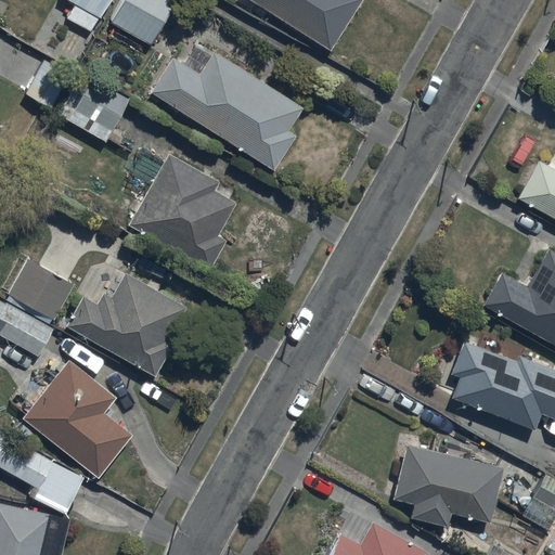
[(72,0),(64,14),(88,26),(101,0),(72,0)]
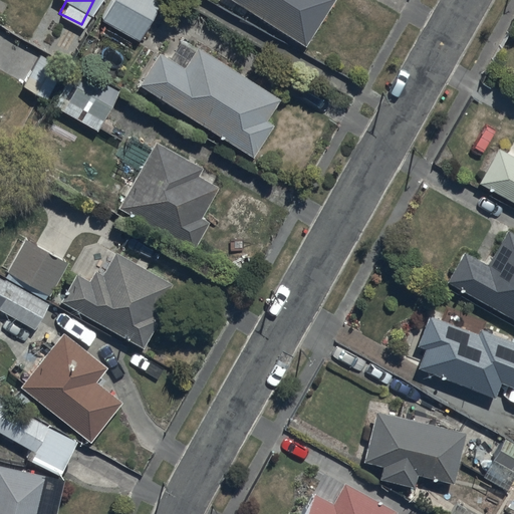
[(165,0),(110,0),(98,21),(140,45),(165,0)]
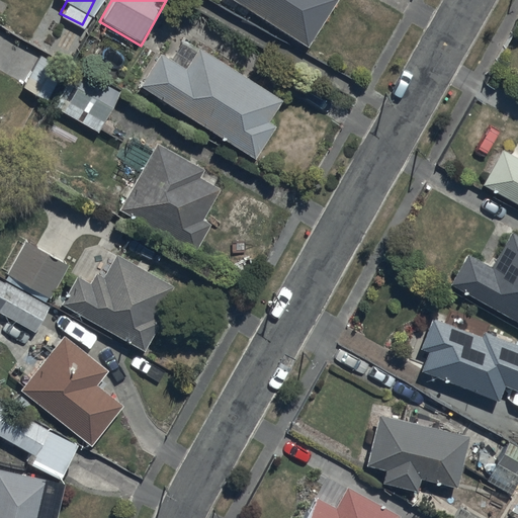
[(226,0),(307,50),(337,0),(226,0)]
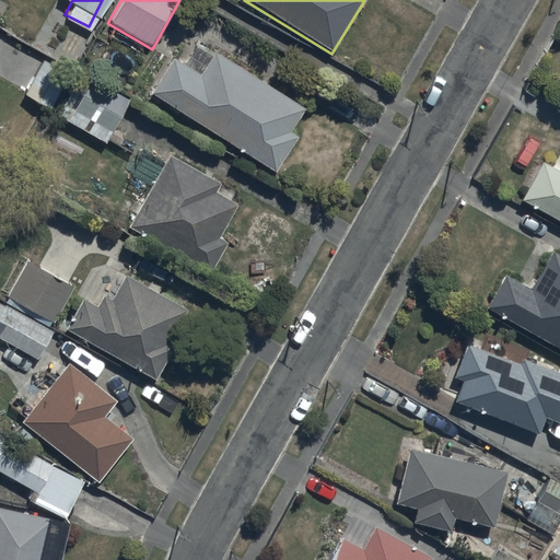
[(22,84),(48,101),(70,63),(44,48),(22,84)]
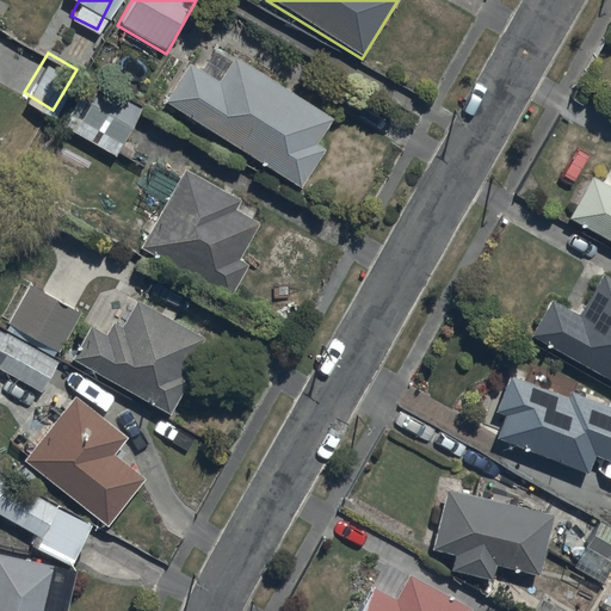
[(233,57),(216,84),(190,67),(166,103),(301,190),(323,153),(314,146),(331,119),(233,57)]
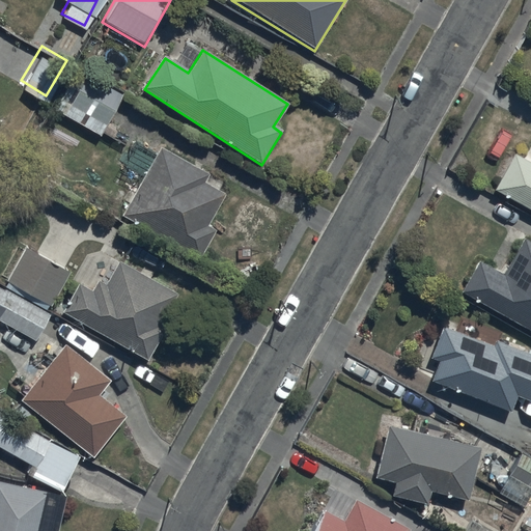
[(53,105),(98,129),(118,89),(74,65),(53,105)]
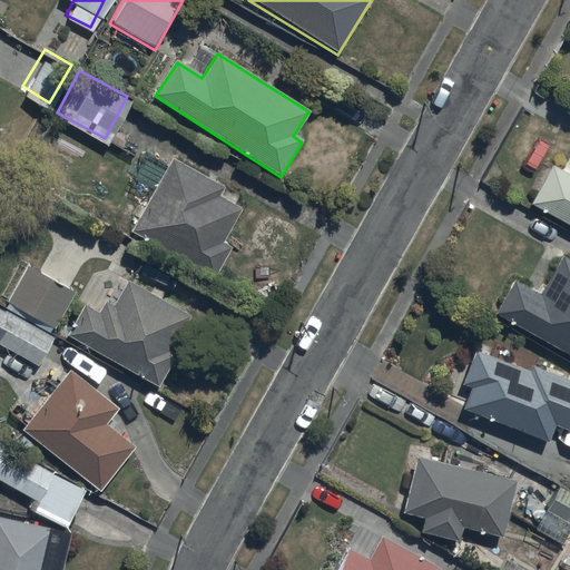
[(224,188),(170,159),(129,236),(214,282),(233,248),(222,242),(239,208),(219,197),(224,188)]
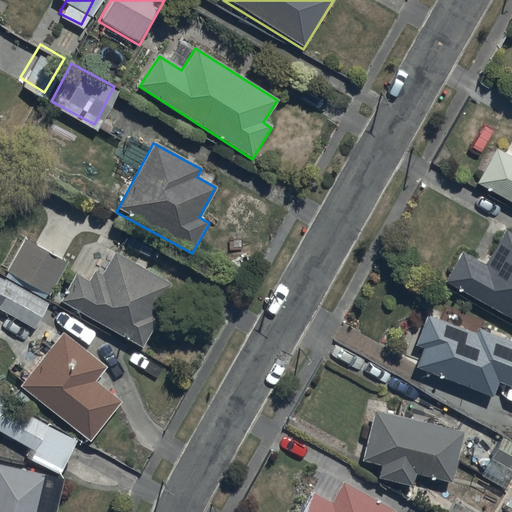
[(511,159),(496,151),(477,185),(511,204),(511,159)]
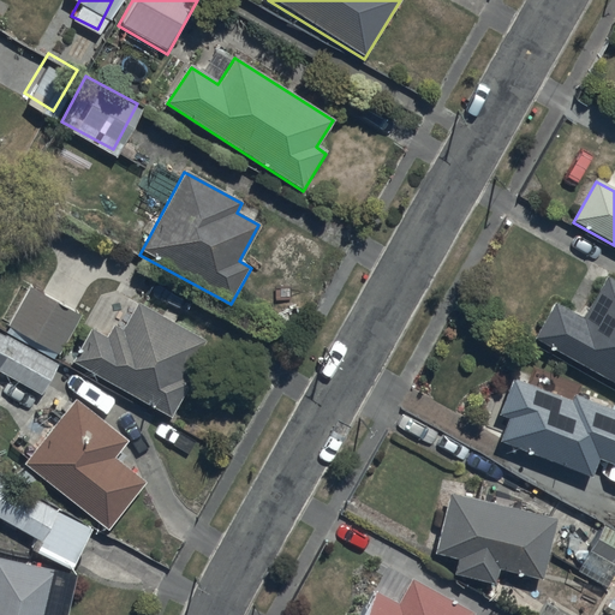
[(614,282),(603,276),(580,317),(553,303),(531,341),(614,387),(614,282)]
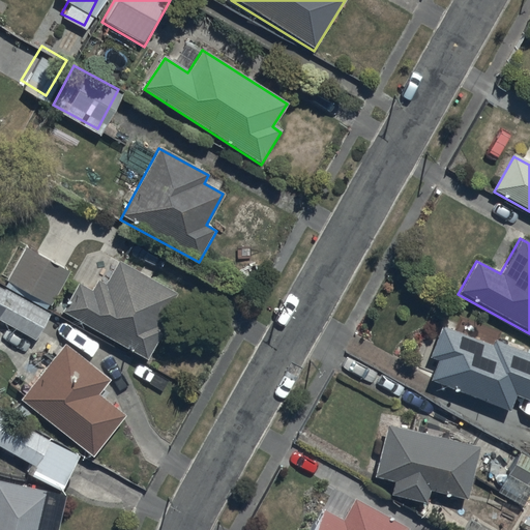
[(69,273),(24,247),(15,264),(6,260),(0,270),(0,280),(50,307),(69,273)]
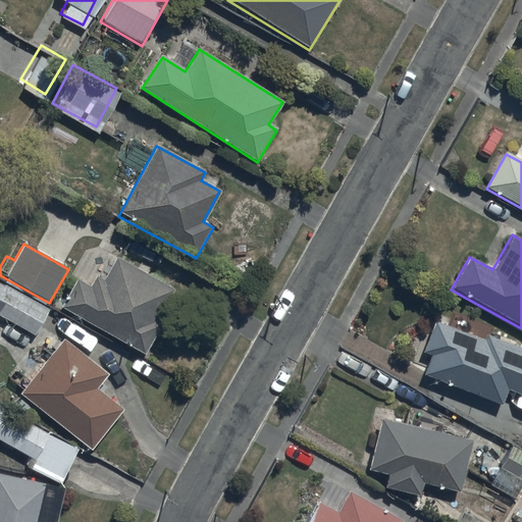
[(75,280),(59,308),(145,357),(161,328),(154,325),(173,292),(117,259),(104,282),(96,278),(90,289),(75,280)]
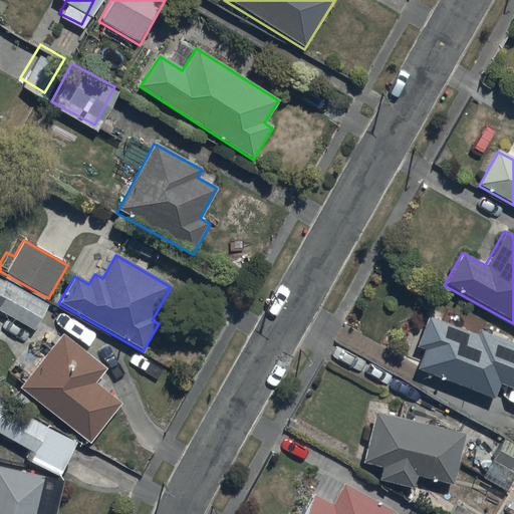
[(50,306),(0,279),(0,310),(8,315),(2,327),(18,336),(23,325),(36,331),(50,306)]
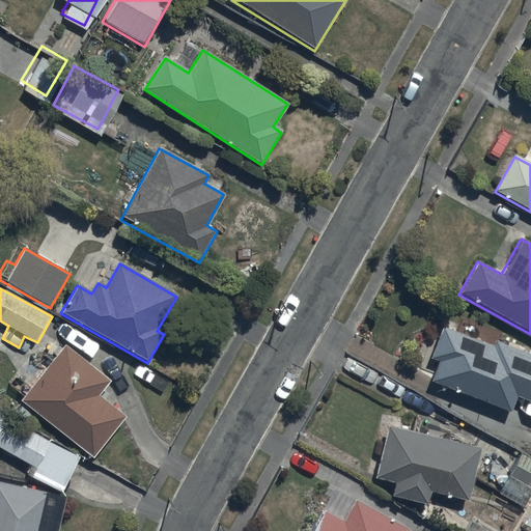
[(493,350),(439,329),(427,359),(439,363),(431,382),(511,412),(516,397),(530,402),(530,356),(495,342),(493,350)]
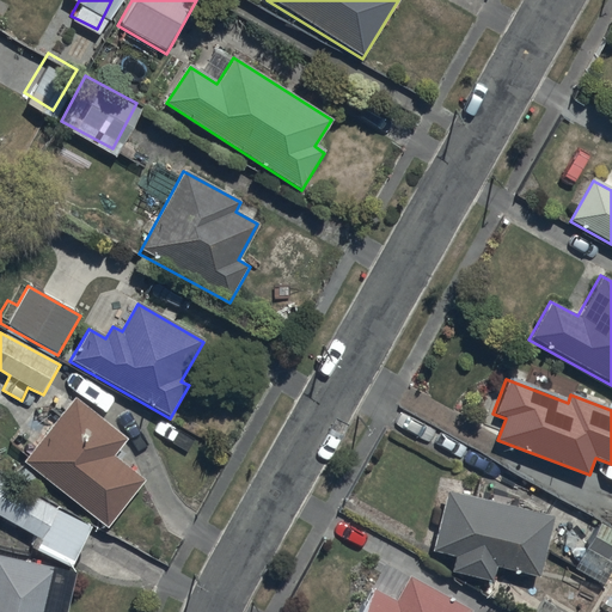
[(127,440),(69,398),(20,465),(109,530),(145,479),(114,458),(127,440)]
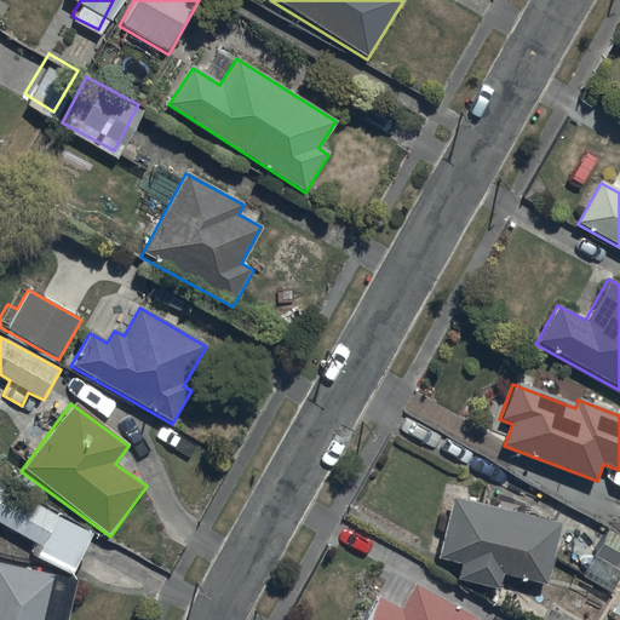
[(0,523),(41,547),(39,551),(74,570),(92,538),(0,484),(0,523)]
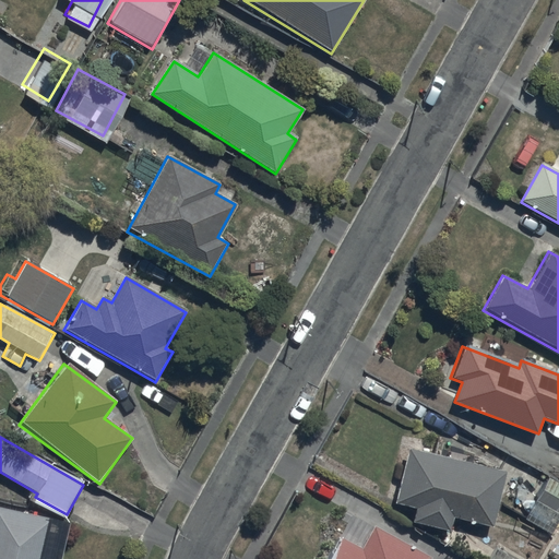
[(506,473),(407,449),(394,503),(417,510),(414,520),(451,530),(454,516),(492,526),(506,473)]
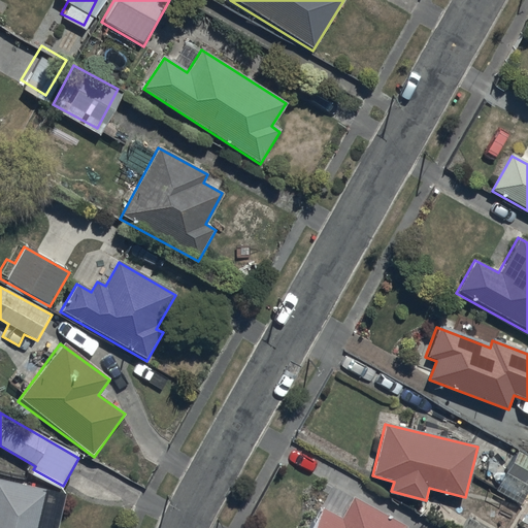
[(527,459),(516,453),(504,475),(527,487),(527,459)]
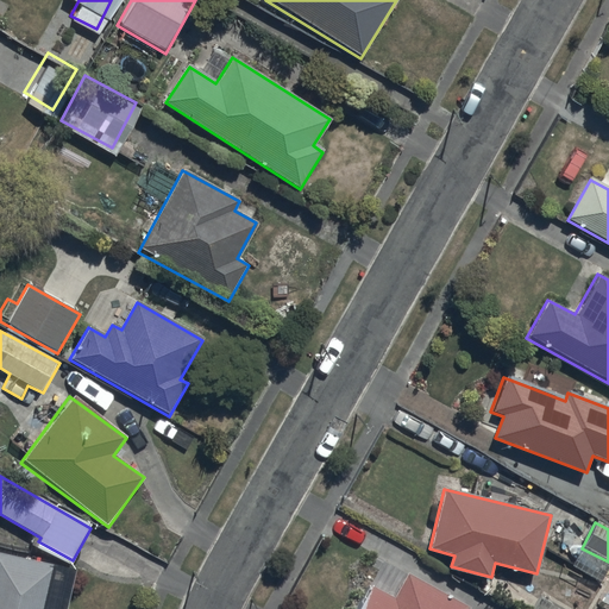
[(52,566),(0,554),(0,608),(66,608),(73,576),(51,571),(52,566)]
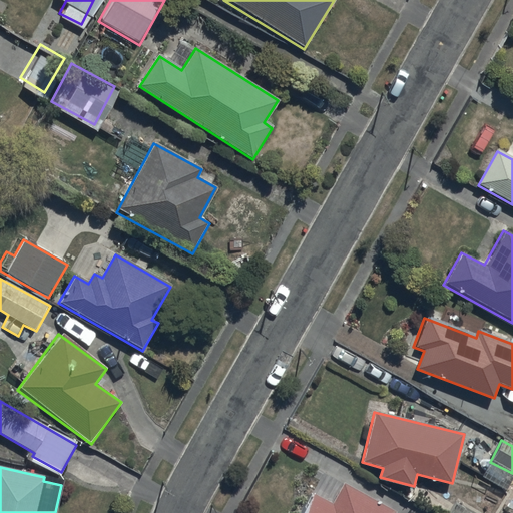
[(311,495),(300,512),(388,512),(343,487),(332,507),(311,495)]
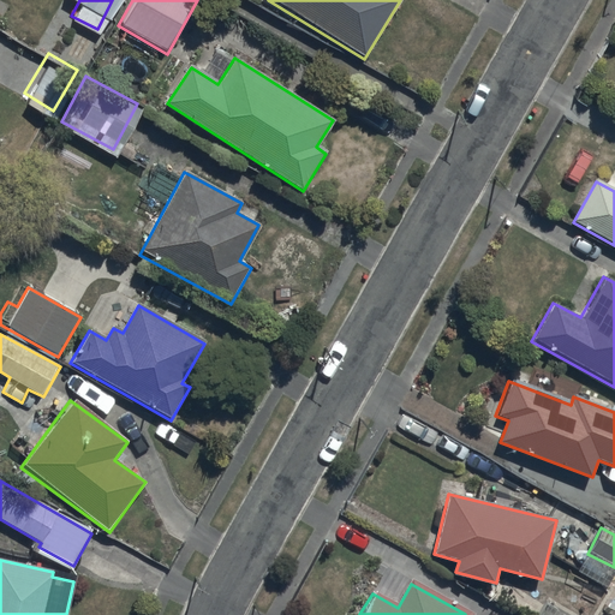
All buildings are outlined.
